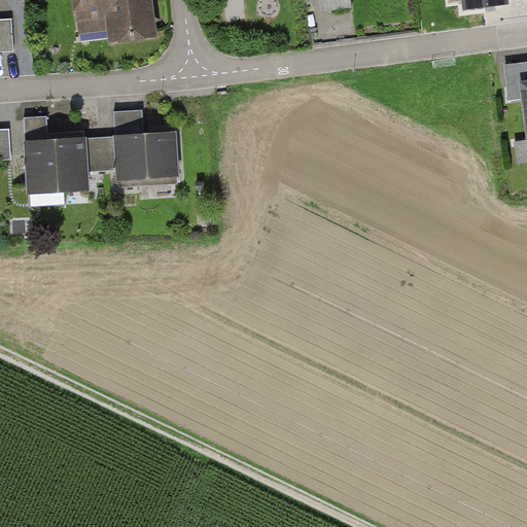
[(147,0),(71,0),(74,32),(106,29),(107,42),(151,38),(147,0)]
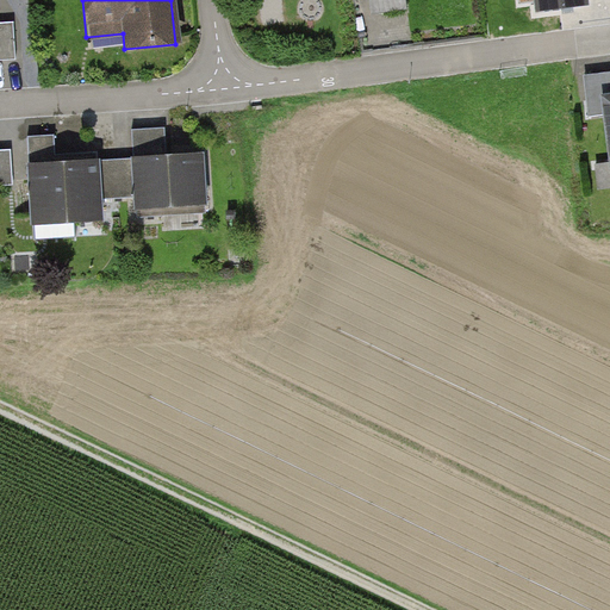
[(411,7),(409,0),(372,0),(375,13),(411,7)]
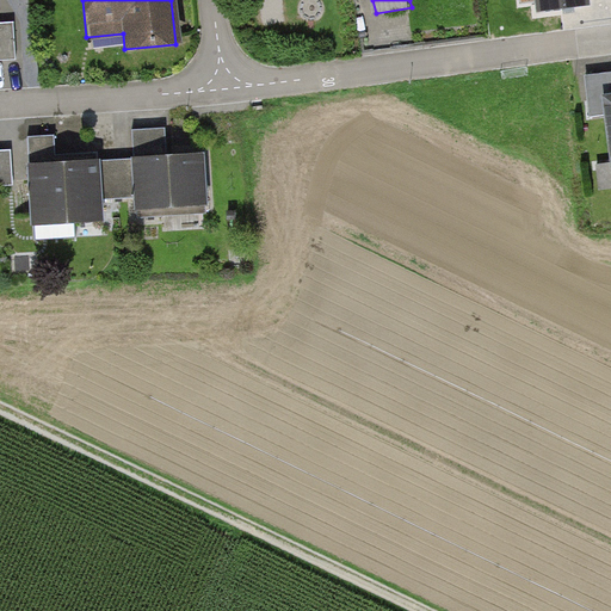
[(537,0),(538,11),(587,6),(586,0),(537,0)]
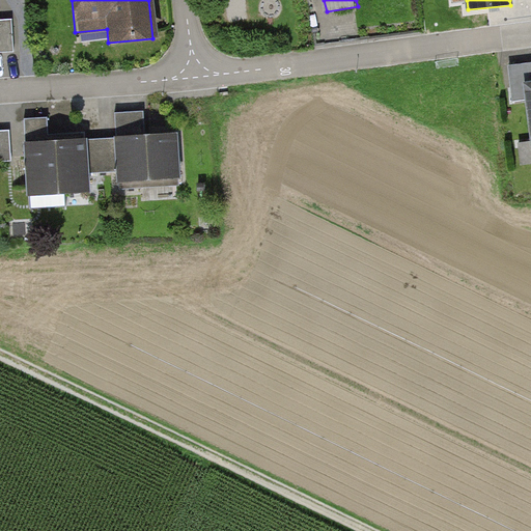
[(0,53),(12,53),(11,23),(0,23),(0,53)]
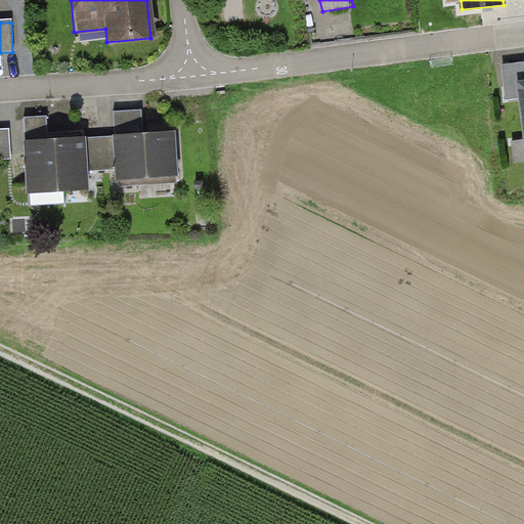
[(523,63),(501,67),(506,104),(518,102),(523,141),(511,142),(514,166),(523,164),(523,63)]
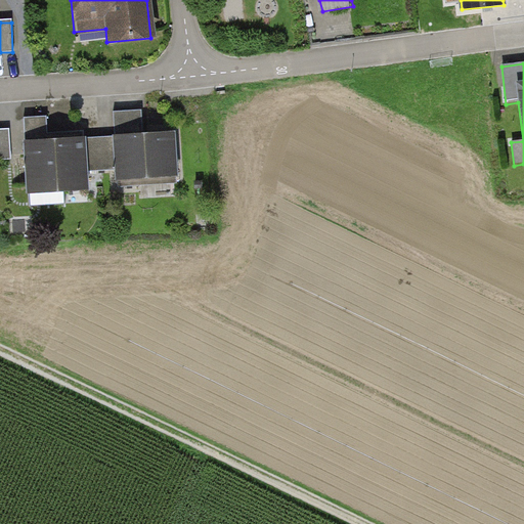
[(14,127),(0,127),(0,160),(15,160),(14,127)]
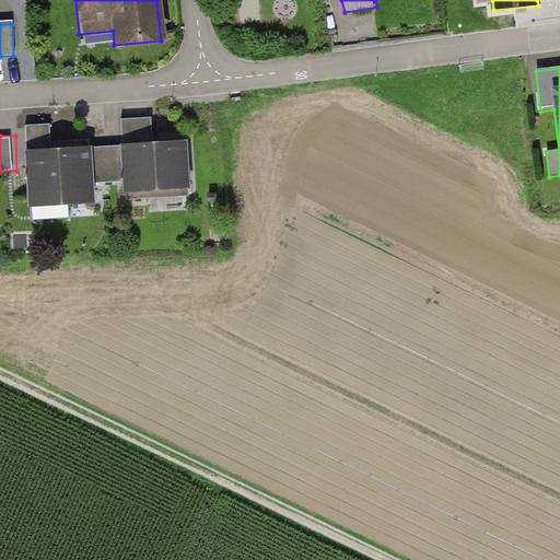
[(186,142),(104,147),(106,181),(119,181),(120,198),(189,195),(186,142)]
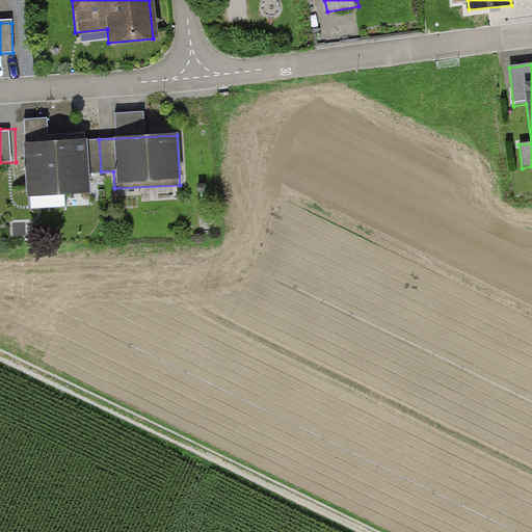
[(99,139),(23,142),(25,193),(86,190),(85,173),(101,171),(99,139)]
